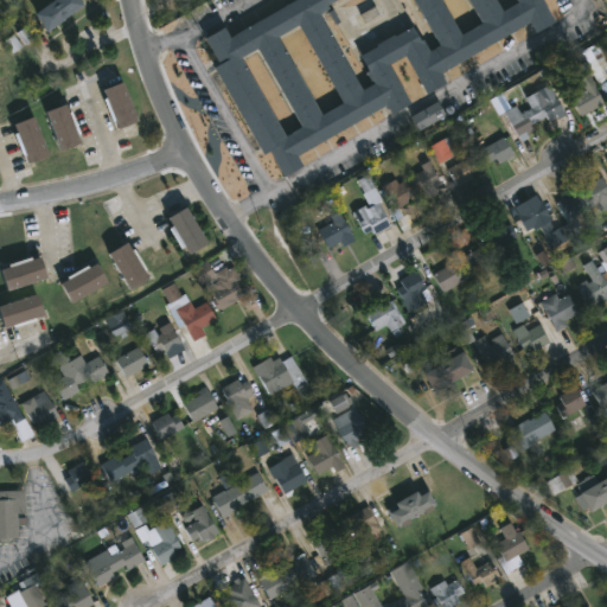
[(66,19),(49,32),(36,14),(55,0),(80,0),(84,6),(66,19)]
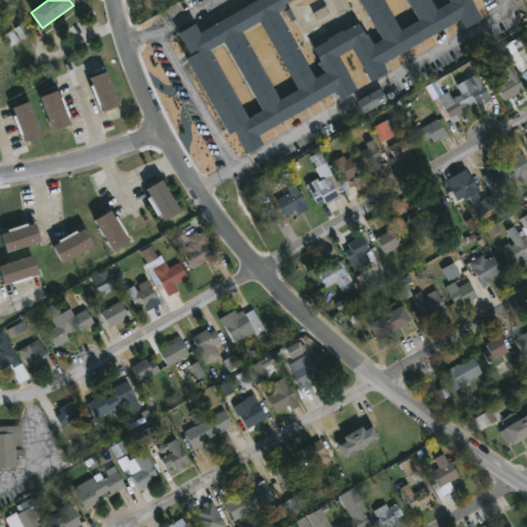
[(472,0),(484,20),(467,30),(461,20),(386,64),(390,72),(372,82),(353,48),(340,57),(359,91),(342,100),(337,92),(259,135),(265,144),(248,153),(236,132),(230,135),(186,59),(191,56),(179,33),(196,24),(201,33),(215,25),(256,0),(472,0)]
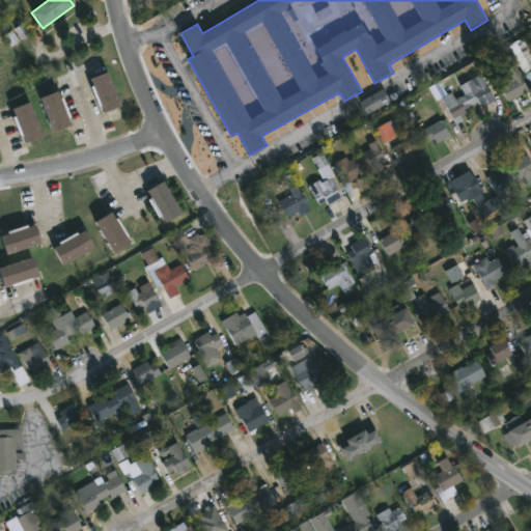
[(514,64),(530,90),(509,103),(498,82),(503,79),(506,83),(513,78),(507,68),(514,64)]
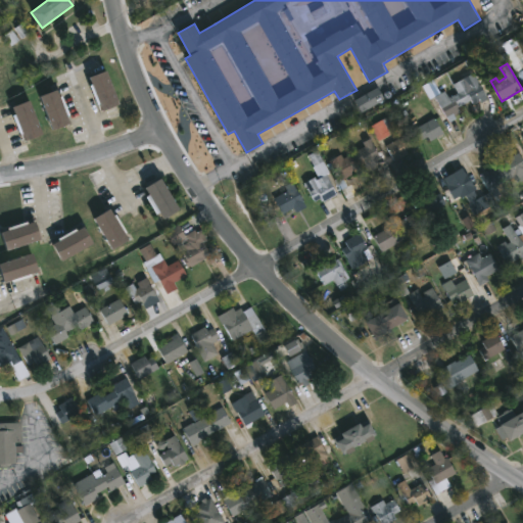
[(106,72),(120,105),(103,111),(100,104),(97,105),(90,86),(92,85),(89,78),(106,72)]
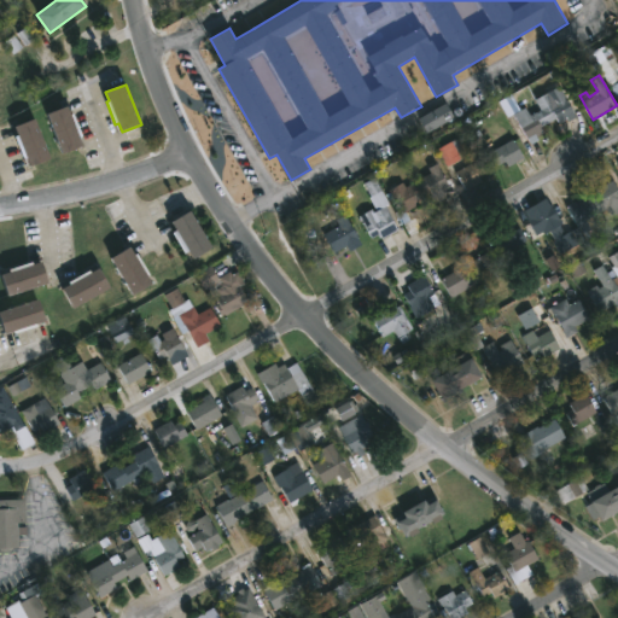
[(548,93),(554,103),(566,95),(577,115),(560,124),(557,118),(542,127),(546,133),(530,141),(536,151),(530,155),(522,140),(526,138),(514,115),(525,108),(530,116),(541,110),(536,100),(548,93)]
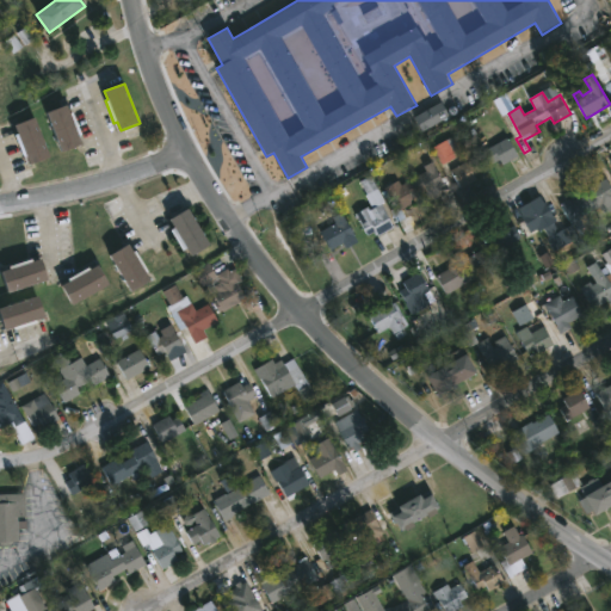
[(450,116),(424,131),(414,116),(442,100),(450,116)]
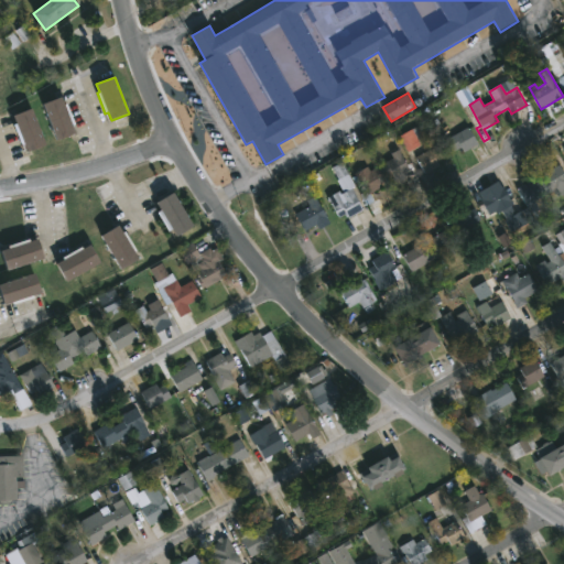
[(62,97),(64,105),(67,104),(76,126),(73,127),(76,134),(56,141),(43,105),(62,97)]
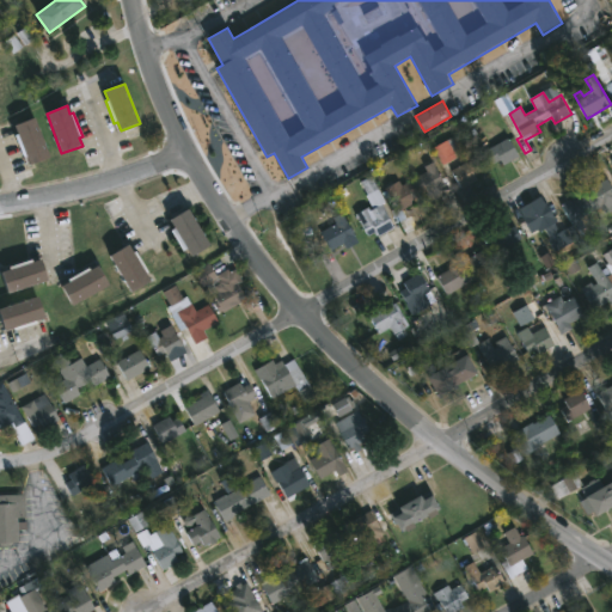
[(49,157),(49,158),(30,166),(26,158),(24,159),(14,136),(17,135),(13,127),(34,118),(49,157)]
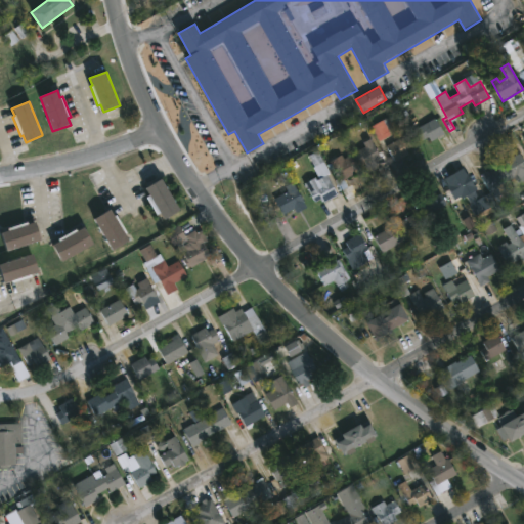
[(445,135),(432,142),(429,137),(423,141),(416,129),(436,118),(445,135)]
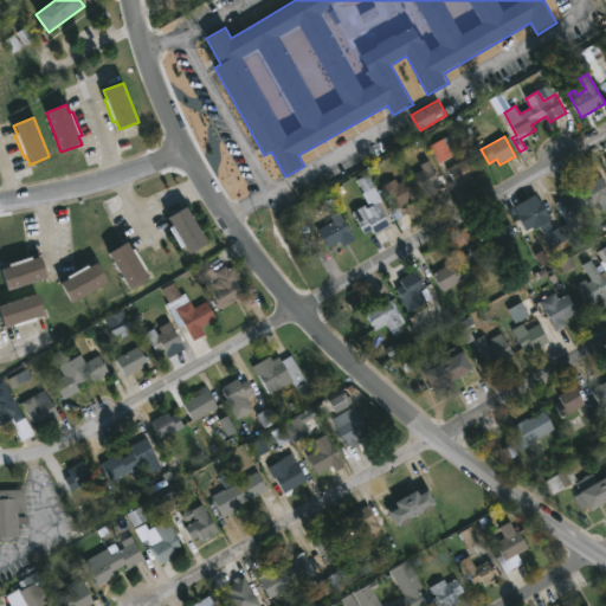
[(458,186),(447,168),(470,155),(477,168),(471,172),(474,178),(458,186)]
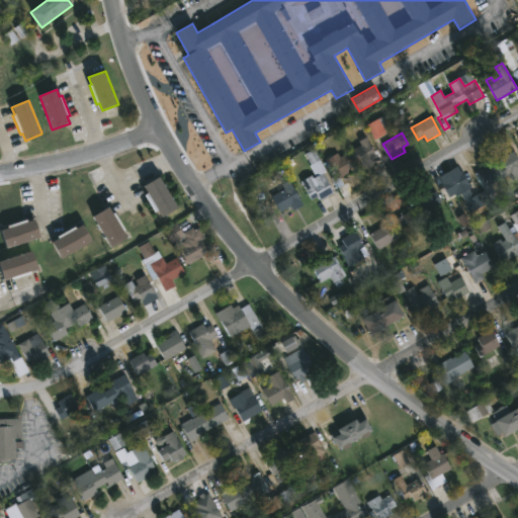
[(376,158),(364,164),(362,161),(355,164),(349,153),(361,146),(359,142),(366,138),(377,157),(376,158)]
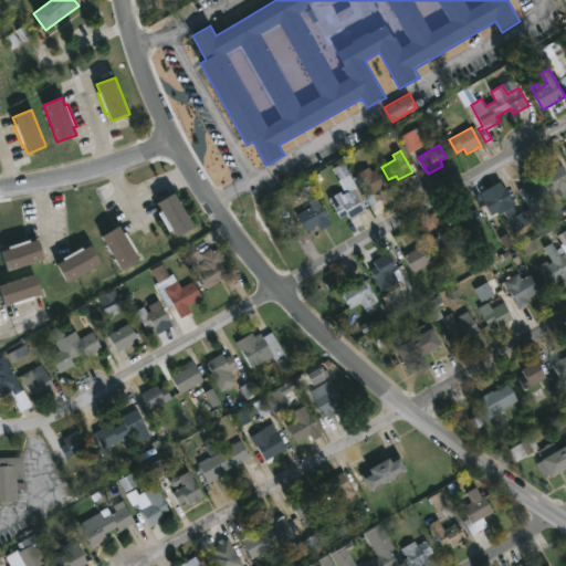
[(565,174),(565,189),(565,187),(555,194),(553,190),(535,202),(540,210),(533,215),(538,222),(534,226),(524,210),(530,208),(517,189),(534,179),(537,185),(546,178),(544,175),(561,165),(565,174)]
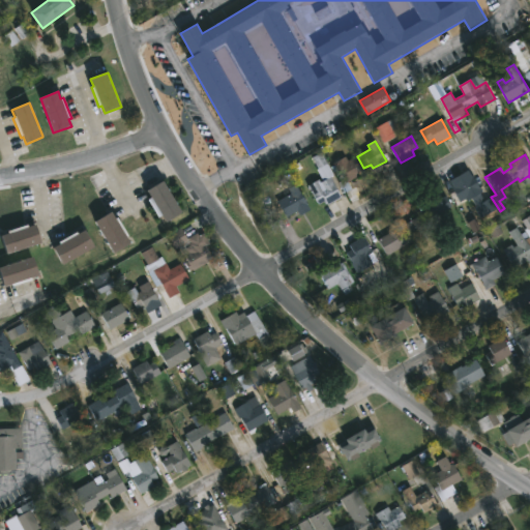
[(357,156),(363,168),(358,171),(360,175),(348,182),(352,190),(346,195),(339,182),(344,180),(334,163),(346,156),(349,160),(357,156)]
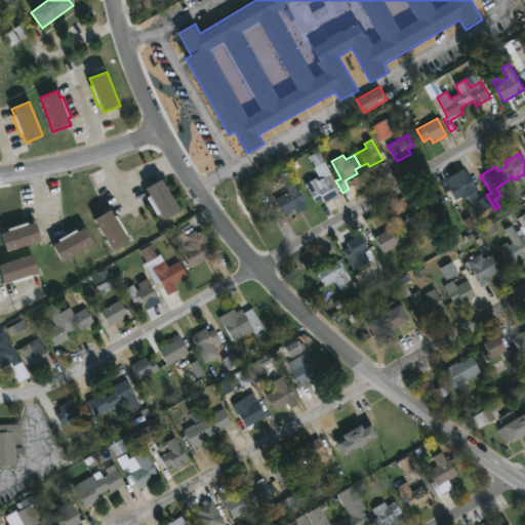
[(468,172),(474,186),(476,185),(478,190),(476,191),(480,199),(486,196),(492,207),(475,216),(469,206),(472,204),(467,195),(455,201),(449,188),(455,186),(452,180),(468,172)]
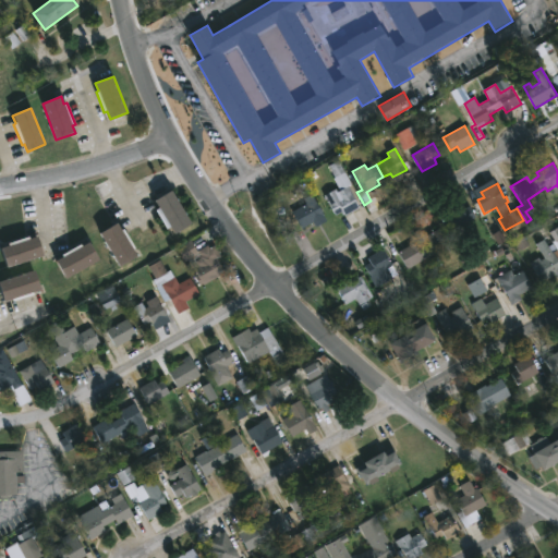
[(347,185),(359,207),(343,215),(341,209),(334,214),(323,194),(335,187),(336,191),(347,185)]
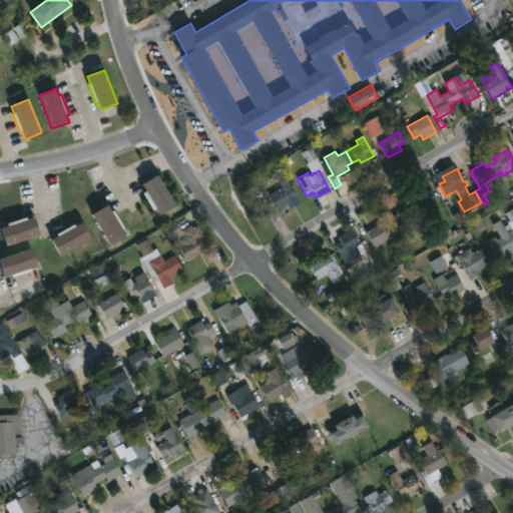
[(175,204),(160,212),(157,206),(153,208),(144,192),(146,191),(141,185),(157,175),(175,204)]
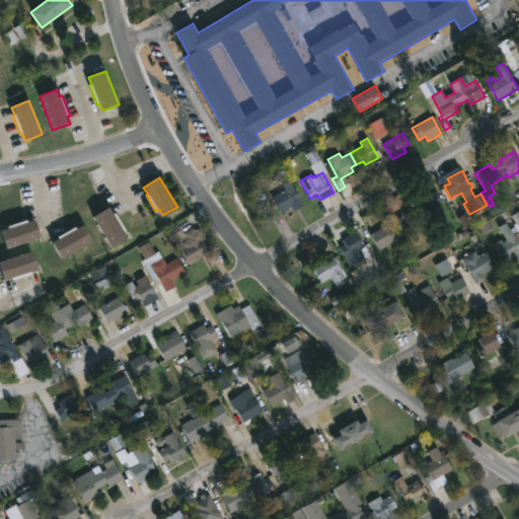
[(284,211),(281,213),(273,197),(286,190),(283,184),(290,181),(301,202),(284,211)]
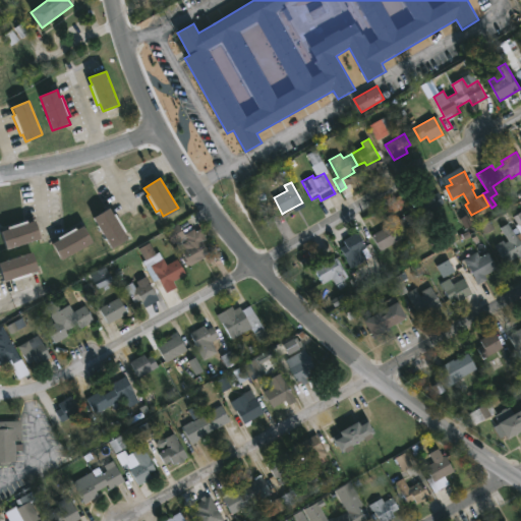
[(429,190),(431,195),(438,192),(445,204),(423,215),(414,199),(429,190)]
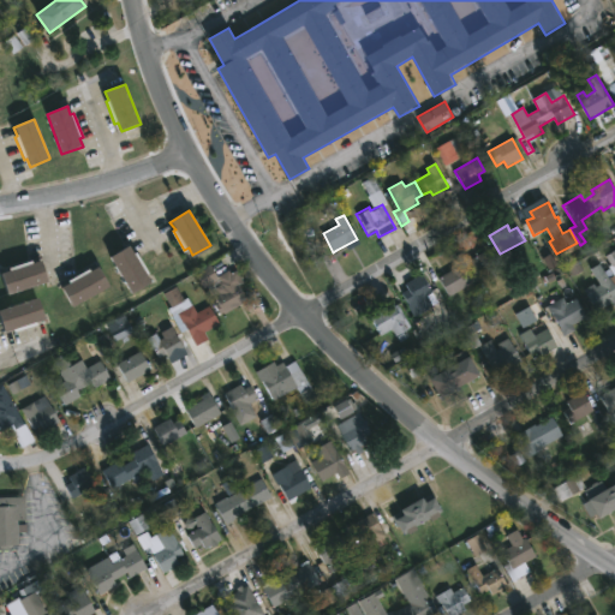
[(130,243),(135,251),(137,250),(149,270),(147,272),(153,280),(133,292),(109,255),(130,243)]
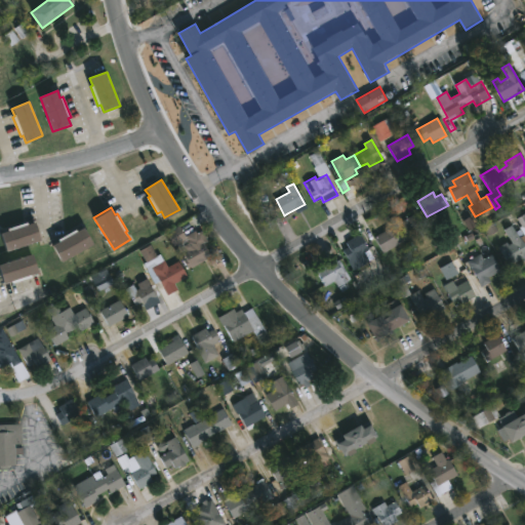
[(524,245),(524,261),(524,263),(522,259),(509,267),(499,249),(508,244),(500,233),(512,226),(506,216),(512,213),(524,234),(520,237),(524,245)]
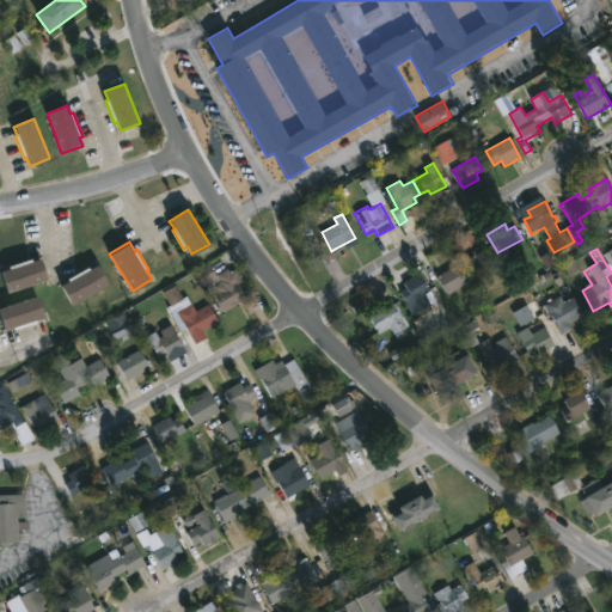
[(484,250),(494,268),(479,276),(482,281),(472,287),(470,282),(447,294),(436,276),(453,267),(456,270),(461,268),(454,254),(461,250),(466,259),(484,250)]
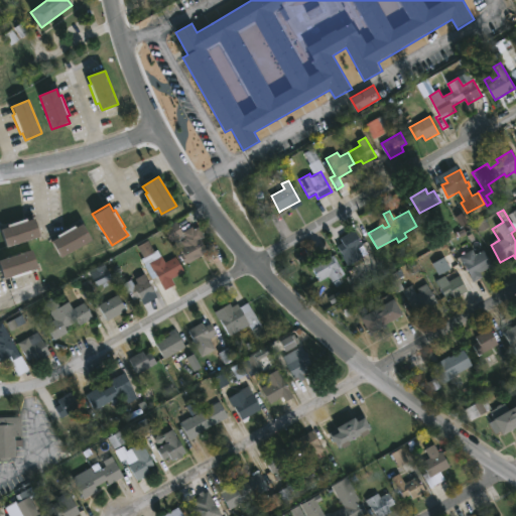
[(35,216),(41,234),(7,246),(1,227),(8,225),(7,223),(27,217),(28,219),(35,216)]
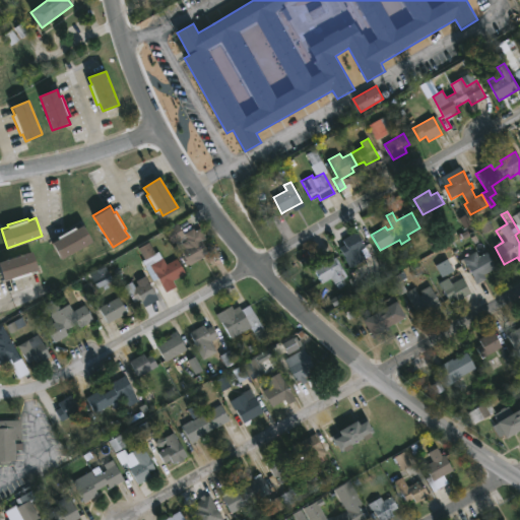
[(83,222),(93,240),(62,258),(53,241),(59,237),(58,236),(76,224),(77,226),(83,222)]
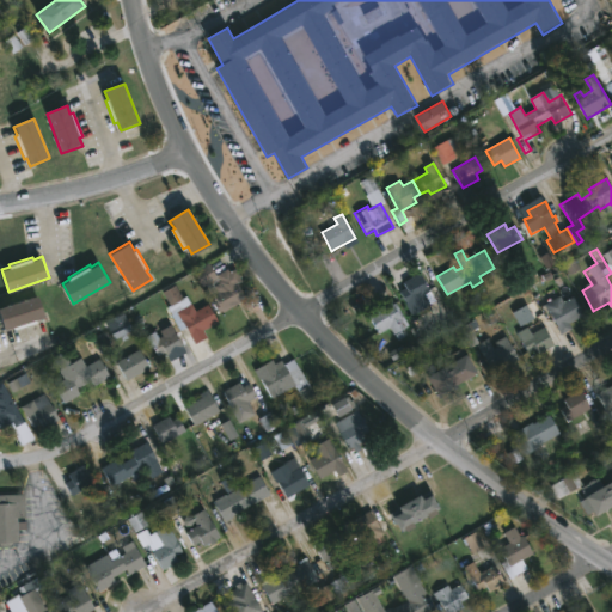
[(210,262),(216,274),(228,268),(230,270),(236,268),(243,280),(239,281),(248,299),(225,311),(222,310),(219,311),(214,300),(216,299),(213,293),(218,291),(213,281),(203,286),(194,270),(210,262)]
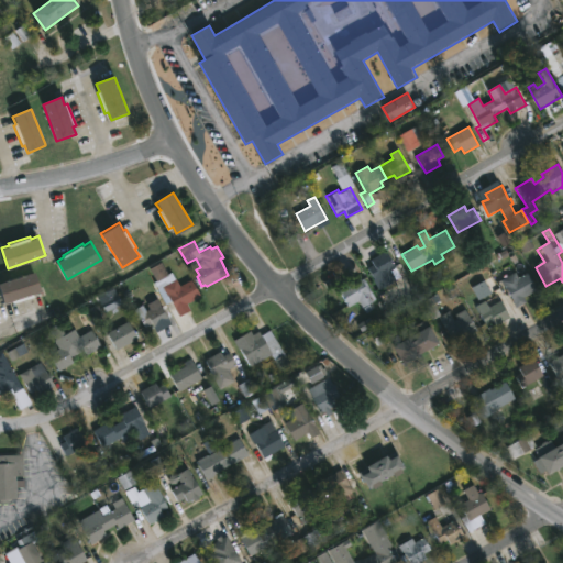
[(392,249),(397,260),(394,262),(396,265),(400,262),(407,274),(379,289),(366,267),(373,264),(371,258),(392,249)]
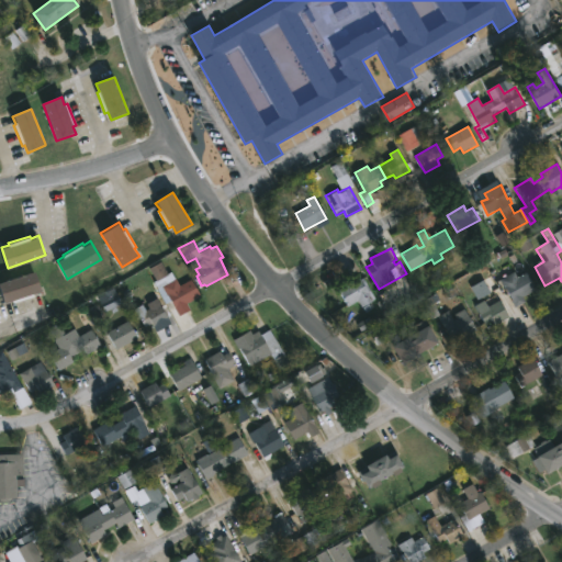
[(161,259),(172,280),(177,278),(181,283),(192,278),(201,296),(189,303),(192,308),(179,315),(170,299),(166,301),(155,280),(156,279),(149,267),(161,259)]
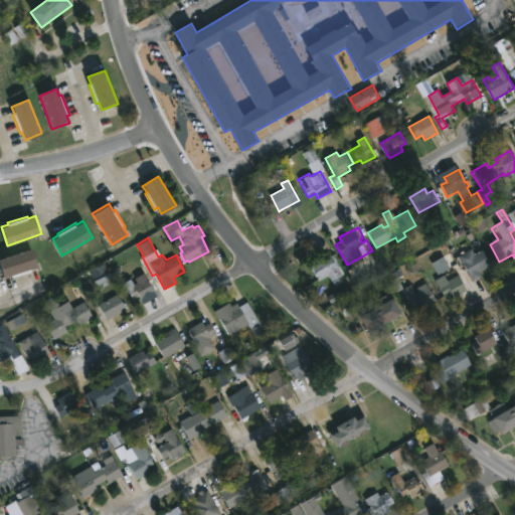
[(31,271),(12,277),(11,275),(4,277),(0,265),(0,258),(32,247),(38,266),(30,268),(31,271)]
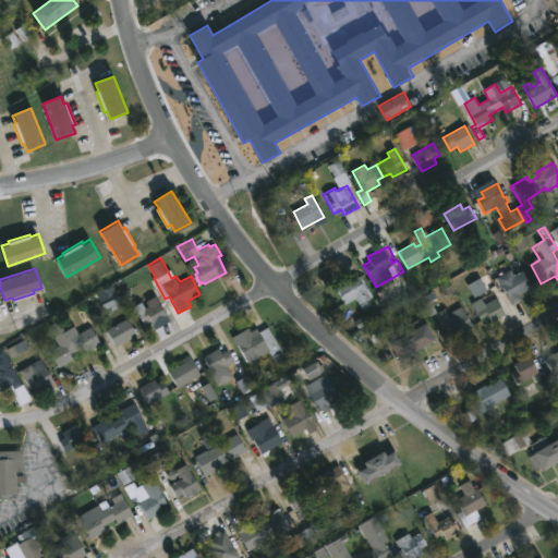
[(511,268),(516,275),(523,269),(532,287),(520,293),(522,298),(512,303),(497,276),(511,268)]
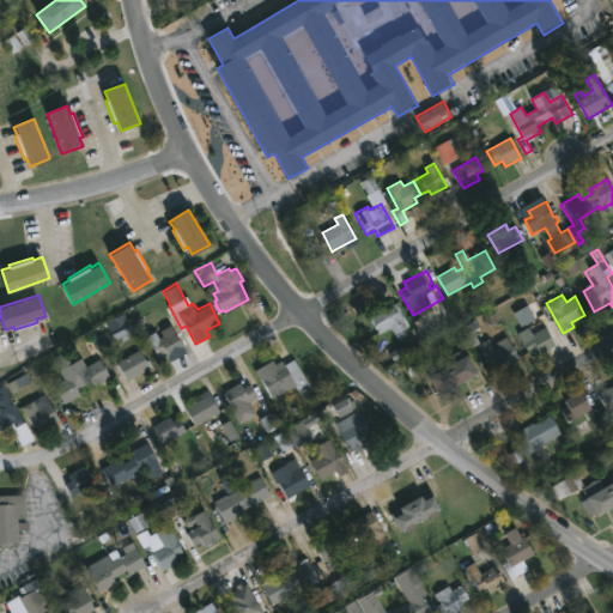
[(393,301),(395,303),(398,302),(405,314),(401,316),(407,327),(395,334),(390,327),(381,333),(370,315),(393,301)]
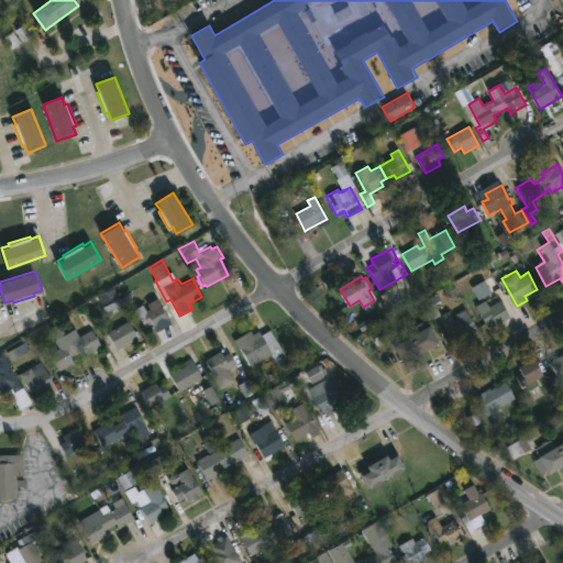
[(501,300),(512,318),(497,327),(494,320),(486,324),(476,306),(486,300),(489,307),(501,300)]
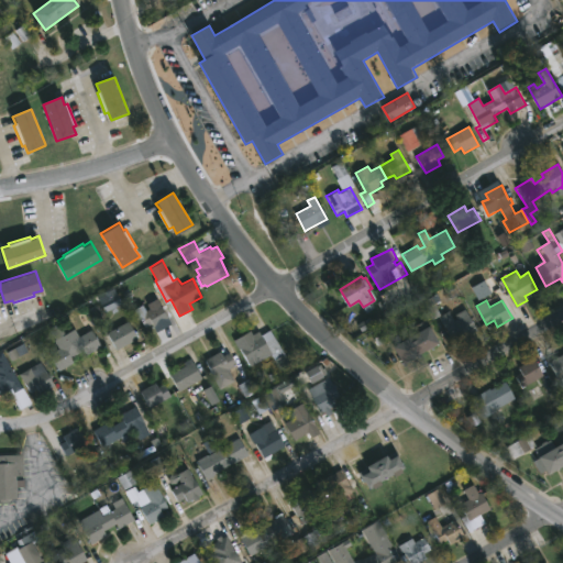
[(169,322),(164,326),(162,323),(155,328),(152,322),(145,326),(139,313),(161,301),(172,321),(169,322)]
